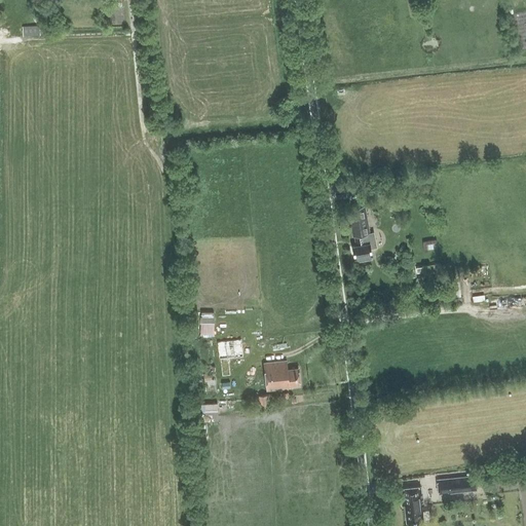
[(40,34),(39,25),(23,26),(23,35),(40,34)]
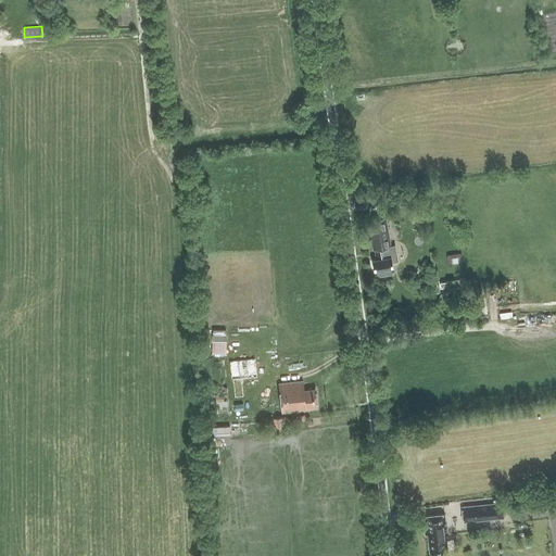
[(391,247),(386,217),(367,220),(373,251),(375,250),(377,260),(373,261),(375,273),(376,273),(377,277),(392,274),(391,269),(393,269),(391,263),(397,262),(394,245),(391,247)]
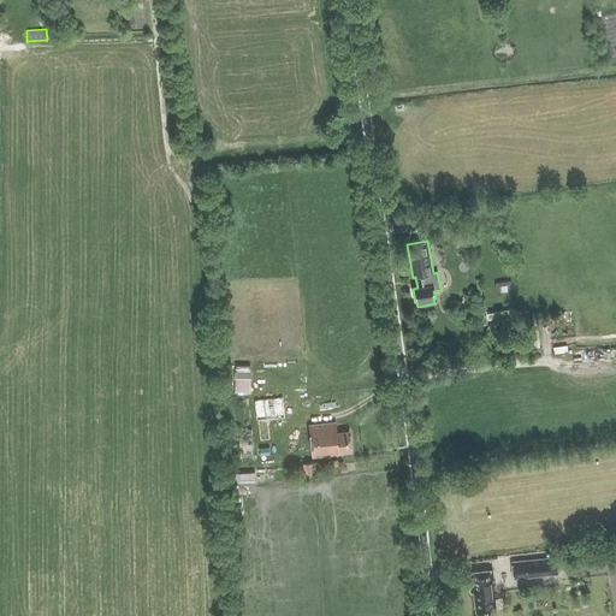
[(487,321),(522,317),(517,290),(507,291),(509,307),(485,311),(487,321)]
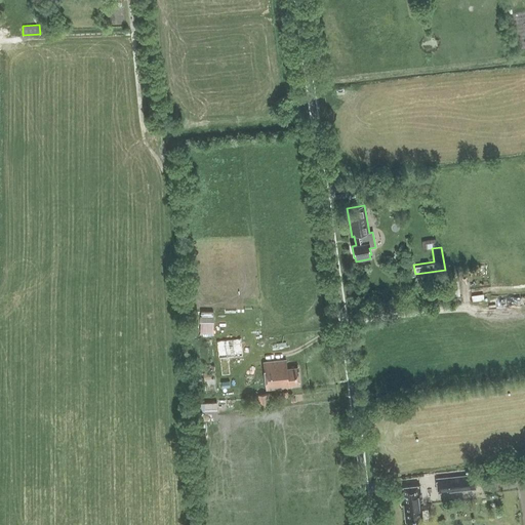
[(204,315),(204,332),(218,333),(218,315),(204,315)]
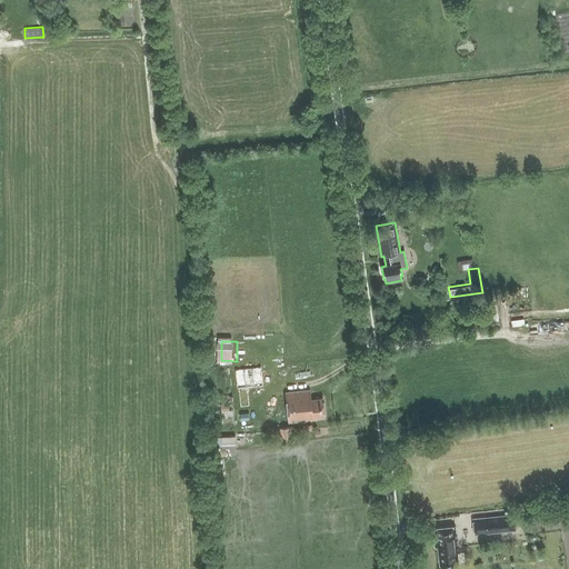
[(233,371),(235,390),(236,390),(238,410),(249,409),(247,389),(260,388),(259,369),(233,371)]
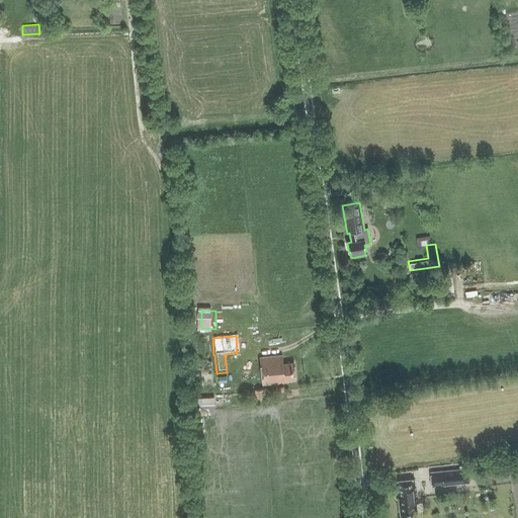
[(287,380),(295,379),(293,363),(283,364),(282,355),(260,358),(263,384),(288,382),(287,380)]
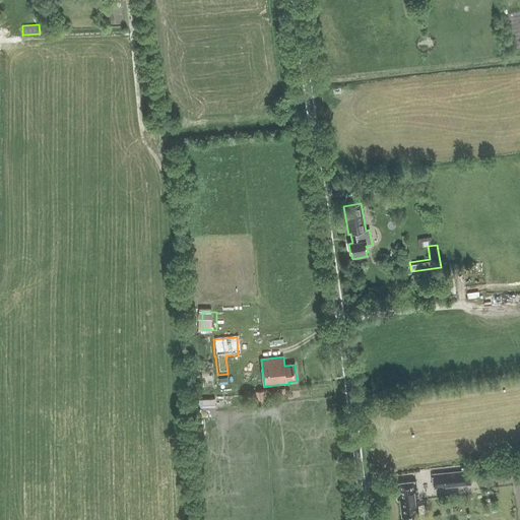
[(208,369),(207,369),(201,370),(202,381),(213,380),(213,376),(209,376),(208,369)]
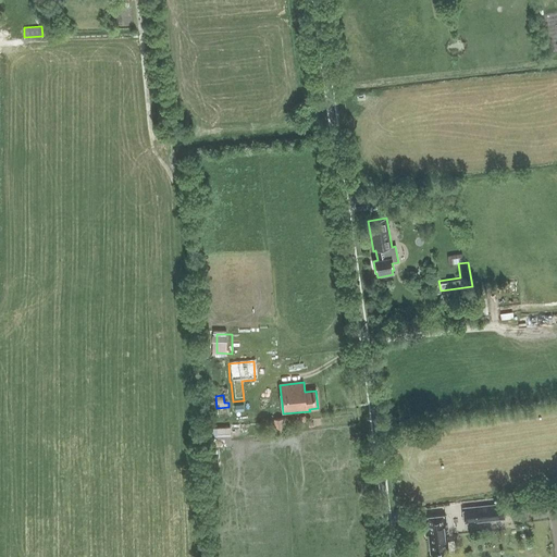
[(286,430),(285,417),(269,419),(270,432),(286,430)]
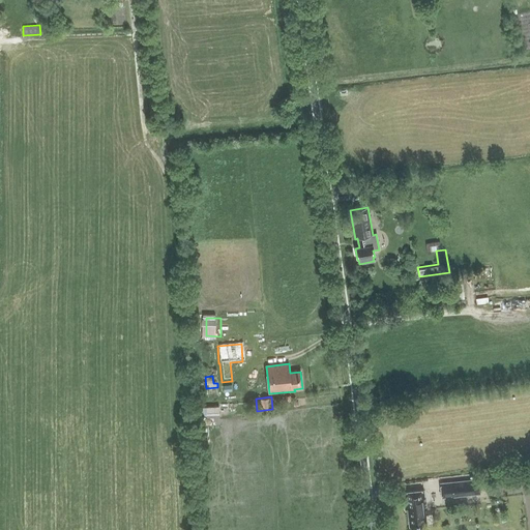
[(207,415),(219,415),(218,407),(206,407),(207,415)]
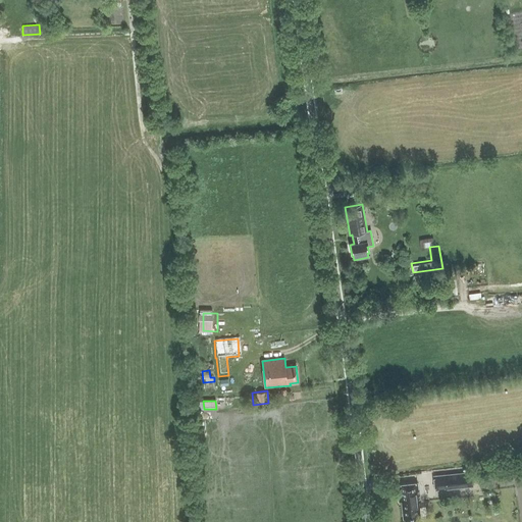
[(474,486),(473,472),(435,475),(436,490),(474,486)]
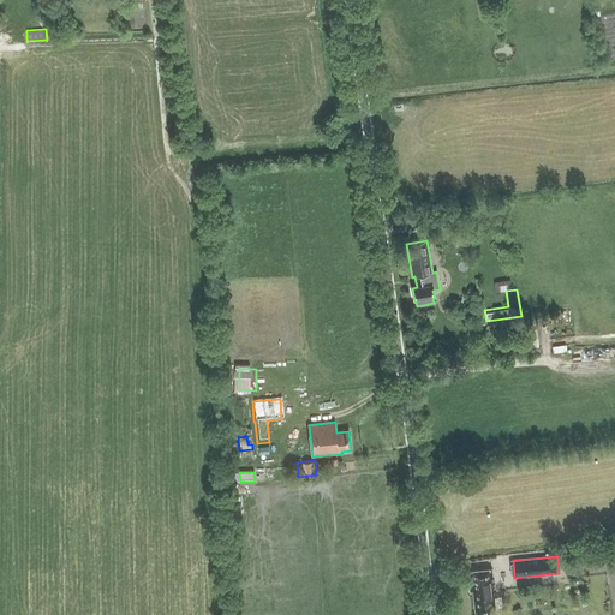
[(493,577),(469,579),(470,591),(473,591),(475,597),(473,597),(476,611),(495,609),(493,592),(495,592),(493,577)]
